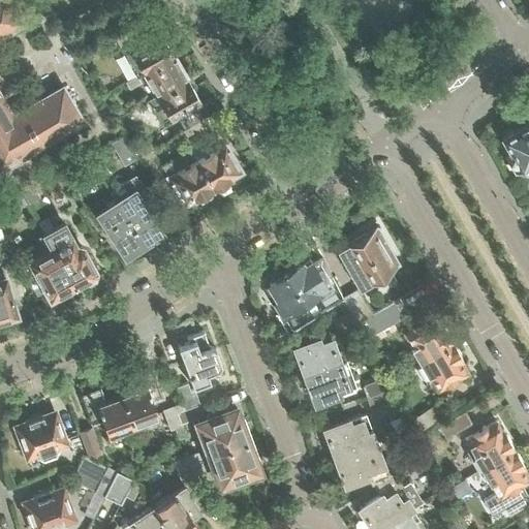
[(0,0),(0,168),(82,121),(63,88),(43,99),(41,97),(32,102),(33,104),(12,117),(9,112),(6,107),(3,101),(5,100),(0,92),(0,91),(0,36),(25,22),(11,0),(0,0)]
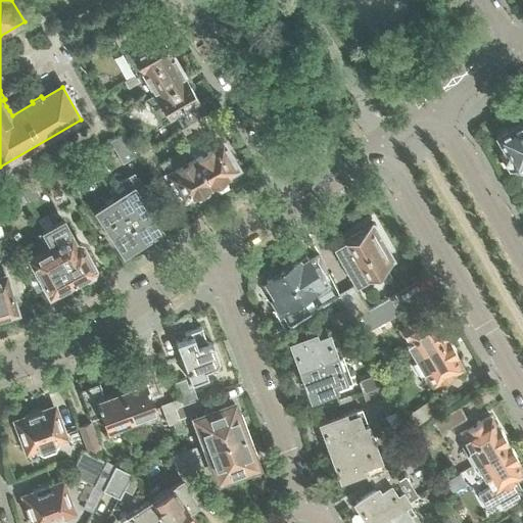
[(136,76),(142,73),(172,55),(173,55),(158,32),(123,52),(136,76)]
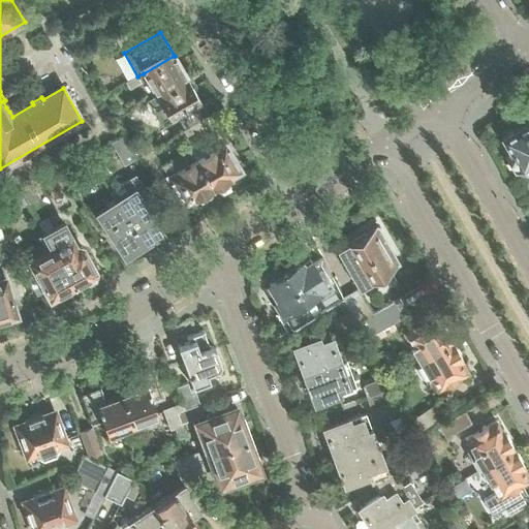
[(187,79),(174,56),(144,73),(156,96),(187,79)]
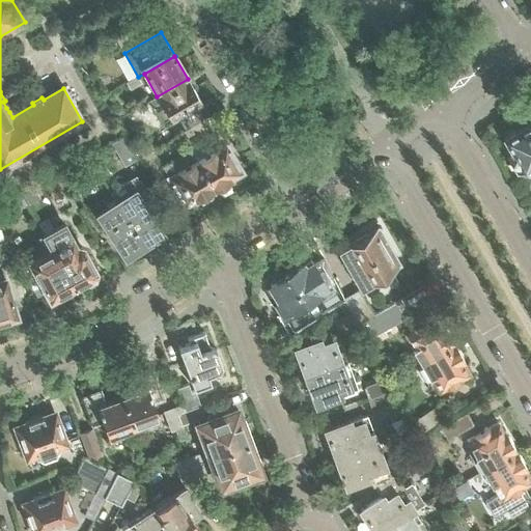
[(131,89),(142,83),(138,77),(128,84),(131,89)]
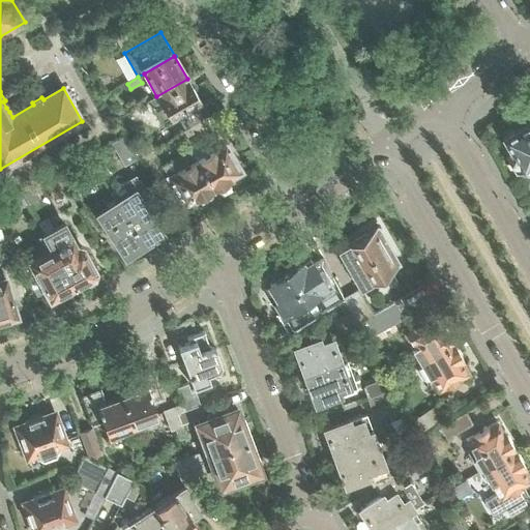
[(201,102),(187,79),(156,96),(147,102),(146,106),(149,111),(152,112),(154,110),(163,124),(201,102)]
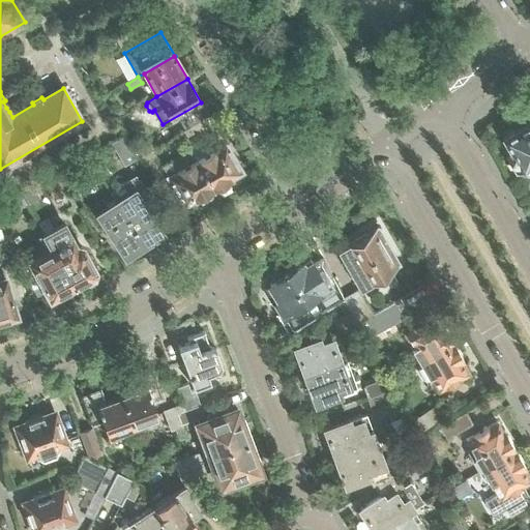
[(529,122),(518,129),(518,128),(503,137),(513,155),(512,155),(512,156),(509,163),(513,170),(521,170),(521,171),(529,165),(529,122)]
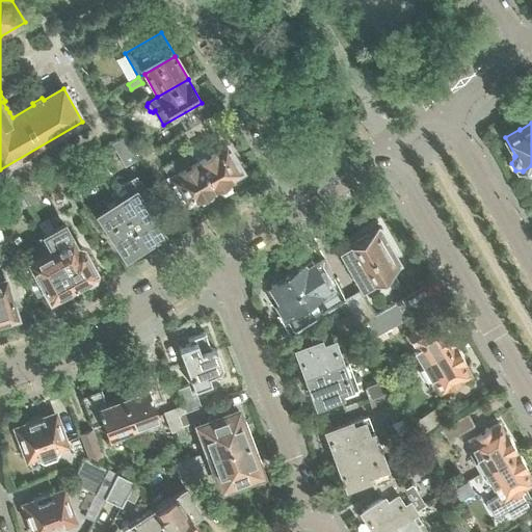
[(186,139),(194,133),(191,128),(183,133),(186,139)]
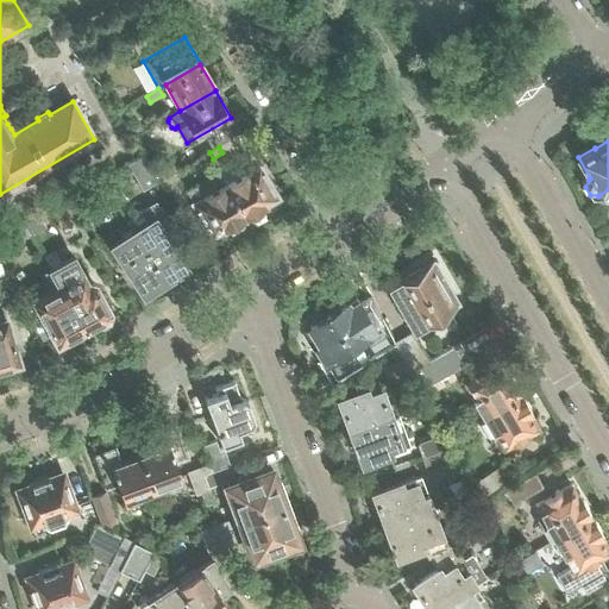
[(275,157),(270,146),(262,151),(267,162),(275,157)]
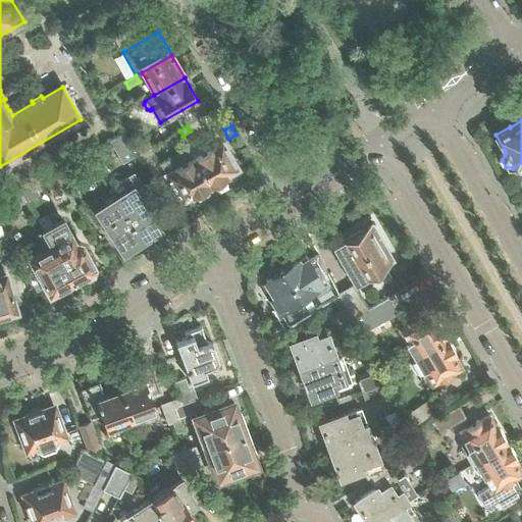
[(137,154),(160,141),(153,128),(129,142),(137,154)]
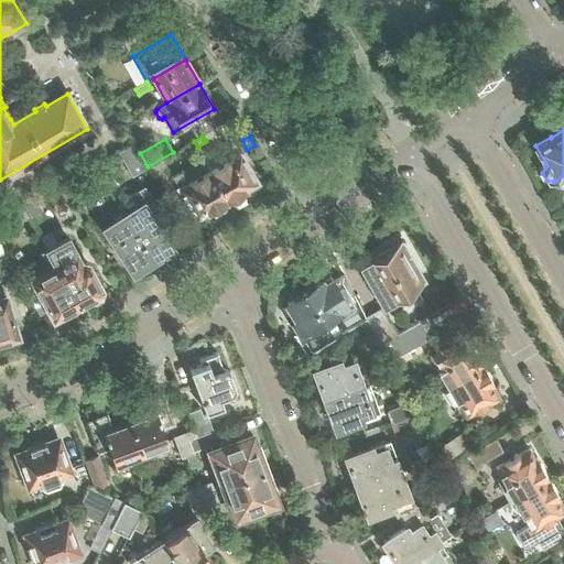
[(257,183),(243,160),(235,143),(234,144),(219,153),(217,151),(214,150),(202,156),(227,201),(230,198),(232,203),(245,195),(242,192),(247,190),(247,188),(257,183)]
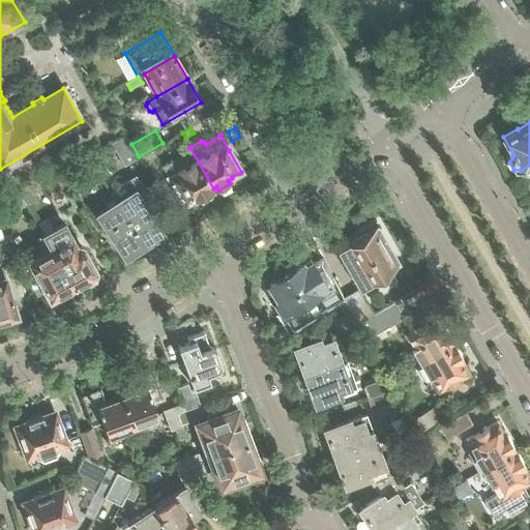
[(138,157),(124,136),(112,143),(125,165),(138,157)]
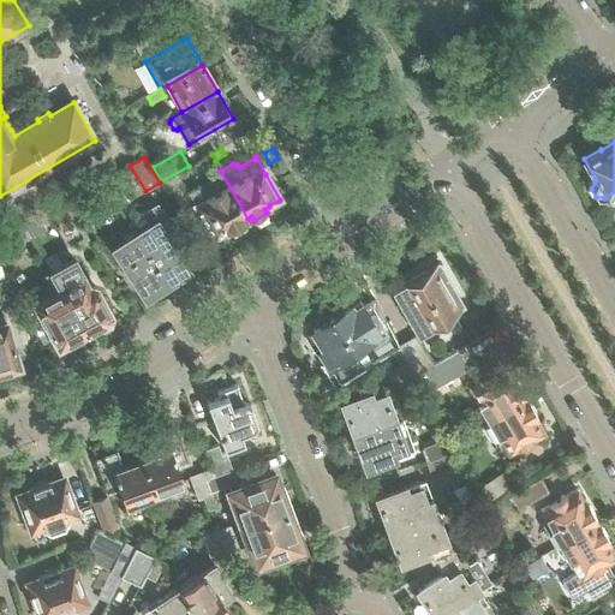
[(248,219),(220,171),(220,172),(221,174),(189,195),(214,238),(225,231),(226,232),(231,230),(232,233),(245,226),(243,221),(248,219)]
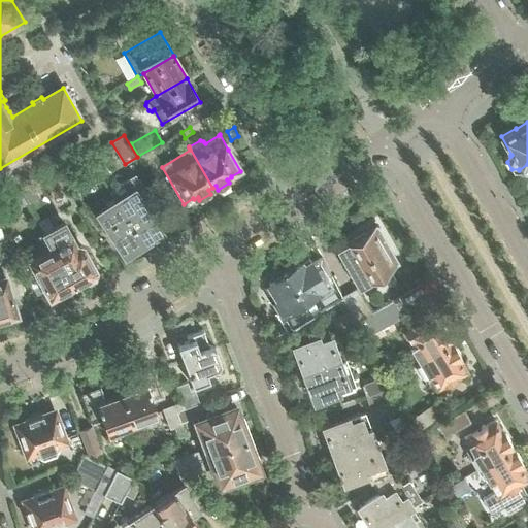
[(69,182),(62,169),(54,173),(61,186),(69,182)]
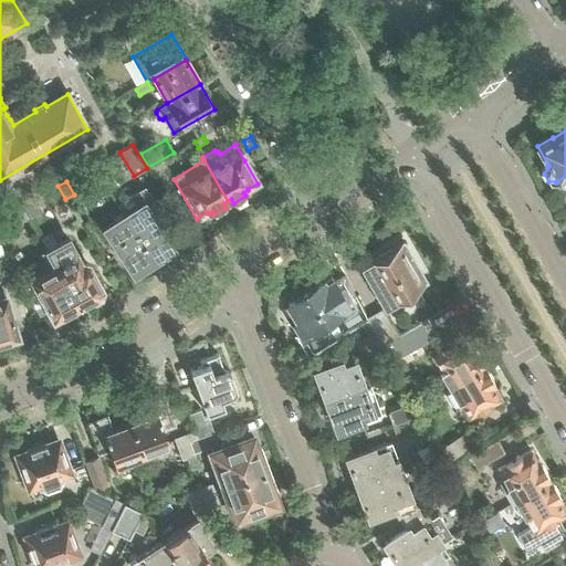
[(46,209),(40,199),(25,208),(32,218),(46,209)]
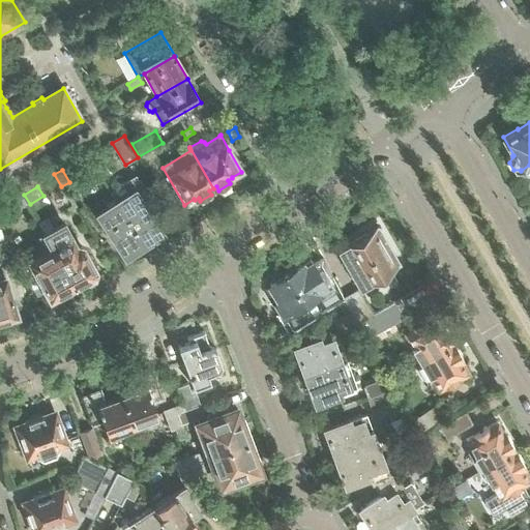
[(162,232),(135,190),(117,202),(144,243),(162,232)]
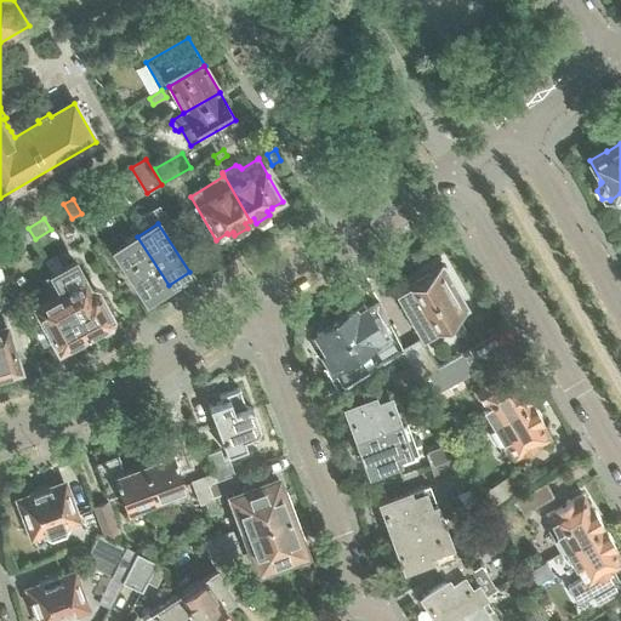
[(32,239),(26,228),(10,237),(16,249),(32,239)]
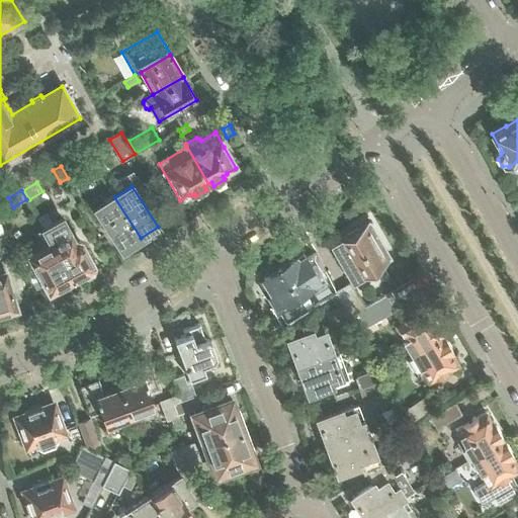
[(141,238),(114,197),(96,208),(122,250),(141,238)]
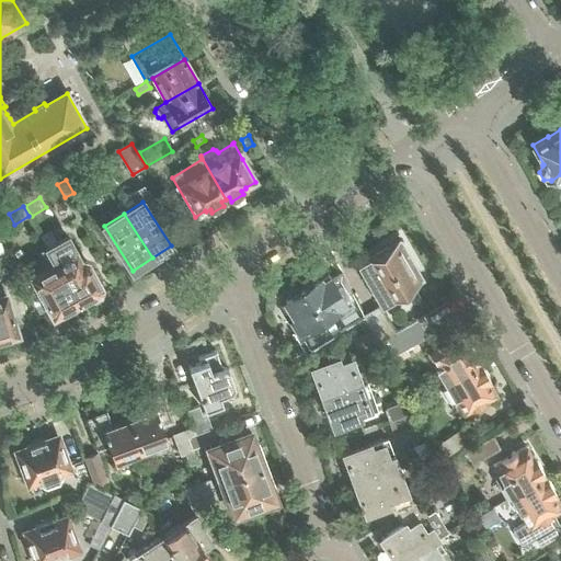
[(101,286),(87,262),(83,261),(81,263),(66,238),(56,243),(49,231),(39,237),(47,249),(79,301),(91,295),(93,296),(99,294),(101,286)]
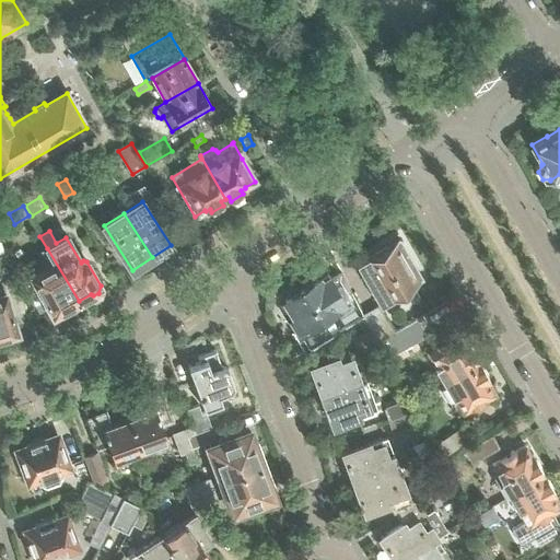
[(420,282),(413,270),(397,242),(373,255),(372,255),(359,263),(383,304),(420,282)]
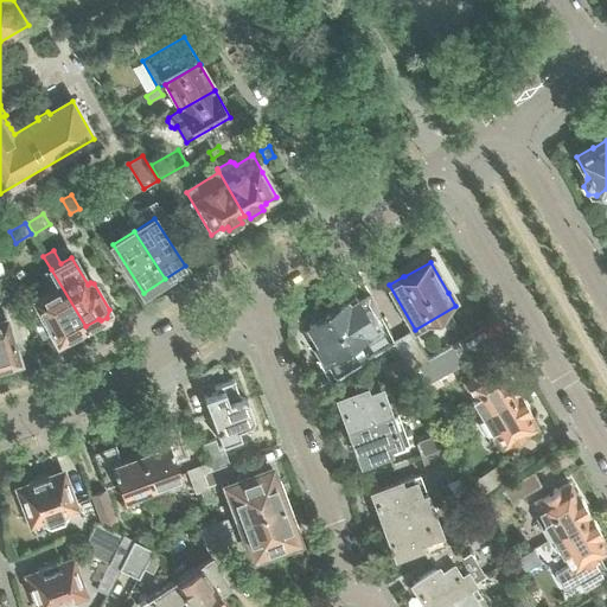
[(85,326),(51,269),(42,275),(51,291),(33,300),(40,313),(31,319),(43,340),(53,334),(57,342),(85,326)]
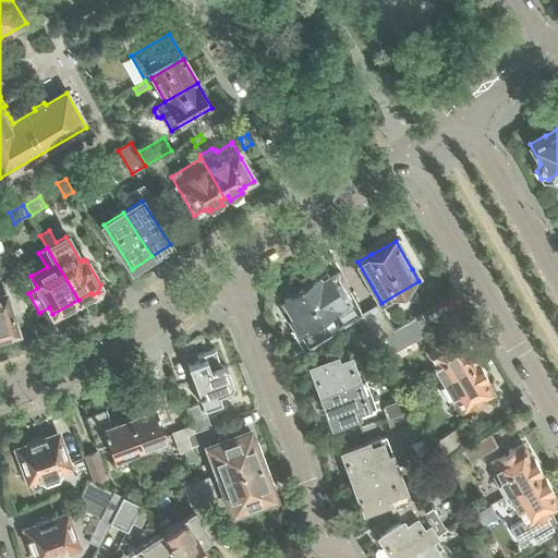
[(17,279),(7,253),(0,255),(0,280),(1,284),(3,283),(17,279)]
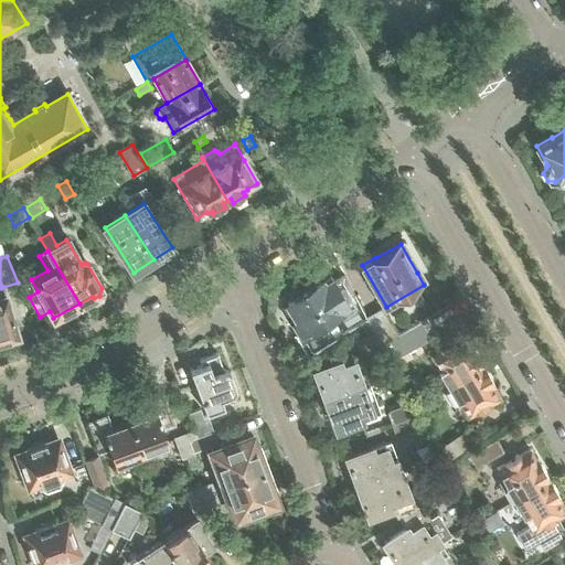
[(337,309),(358,296),(344,274),(344,275),(333,281),(330,277),(302,295),(323,327),(333,320),(340,316),(337,309)]
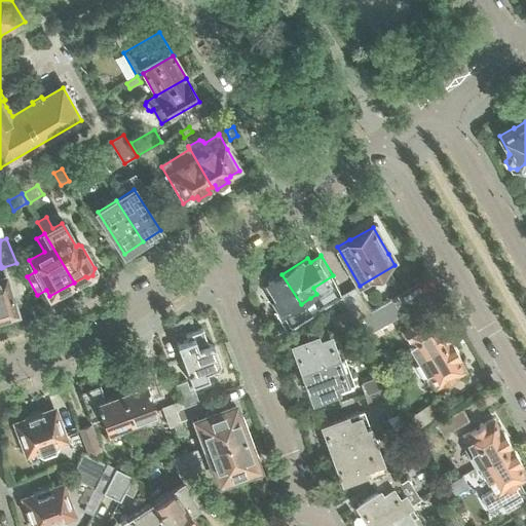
[(14,305),(4,274),(5,274),(3,267),(1,268),(0,264),(0,316),(16,312),(14,305)]
